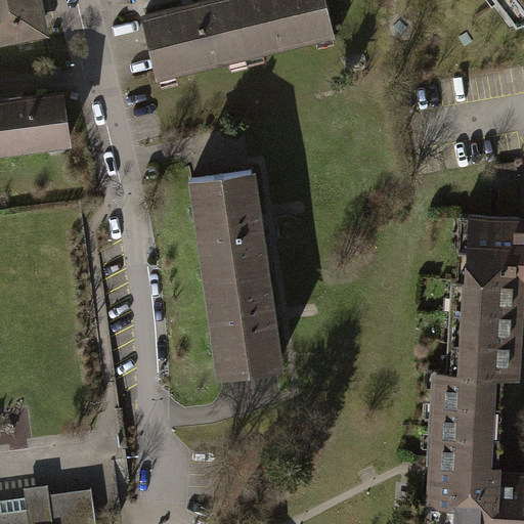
[(43,0),(0,0),(0,43),(50,34),(43,0)]
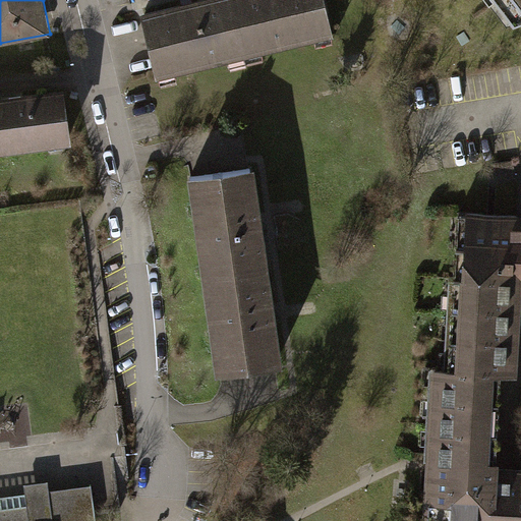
[(337,37),(328,0),(215,0),(145,17),(160,80),(337,37)]
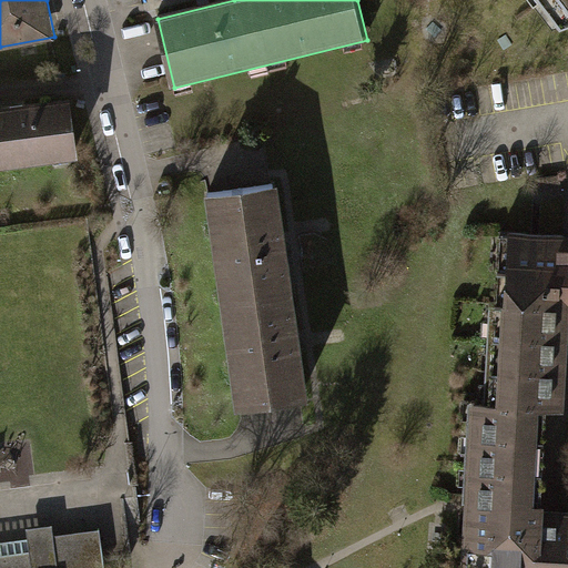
[(567,0),(539,0),(564,32),(567,30),(567,0)]
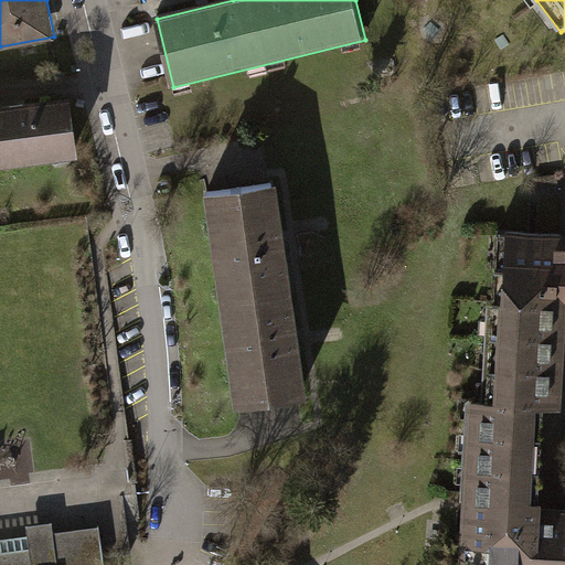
[(67,93),(0,100),(0,159),(75,149),(67,93)]
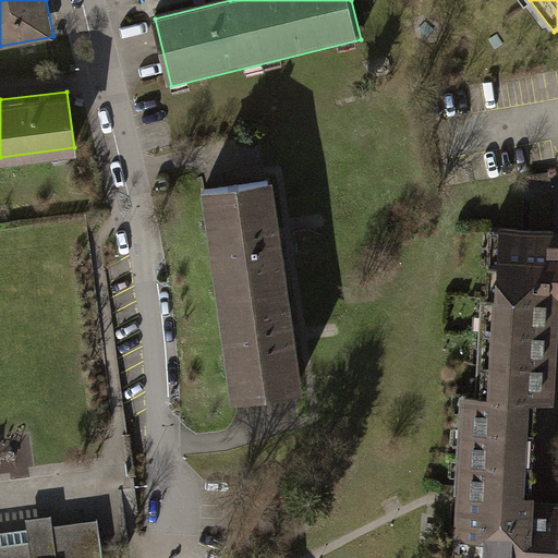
[(306,396),(274,182),(201,194),(233,407),(306,396)]
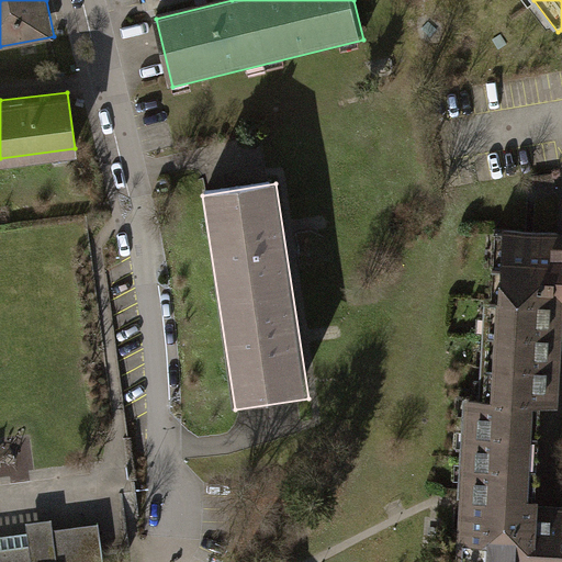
[(561,239),(553,239),(499,236),(490,404),(541,407),(560,408),(561,361),(561,239)]
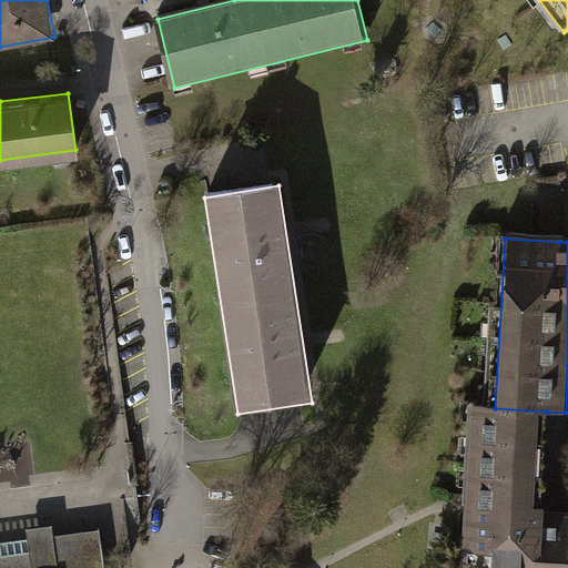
[(547,412),(495,408),(464,407),(455,567),(567,567),(567,514),(541,514),(547,412)]
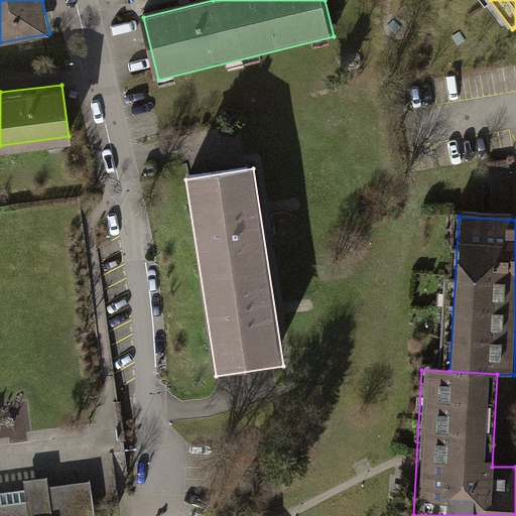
[(0,515),(95,515),(91,480),(48,485),(47,476),(24,479),(25,489),(0,491),(0,515)]
